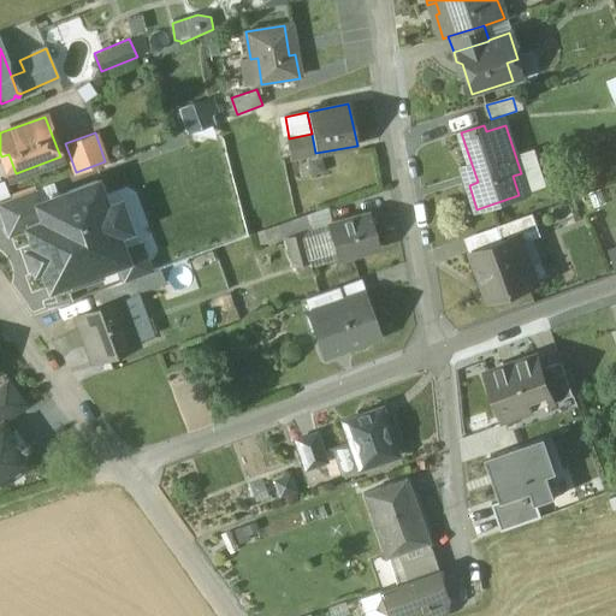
[(289,138),(286,140),(290,159),(315,153),(312,134),(289,138)]
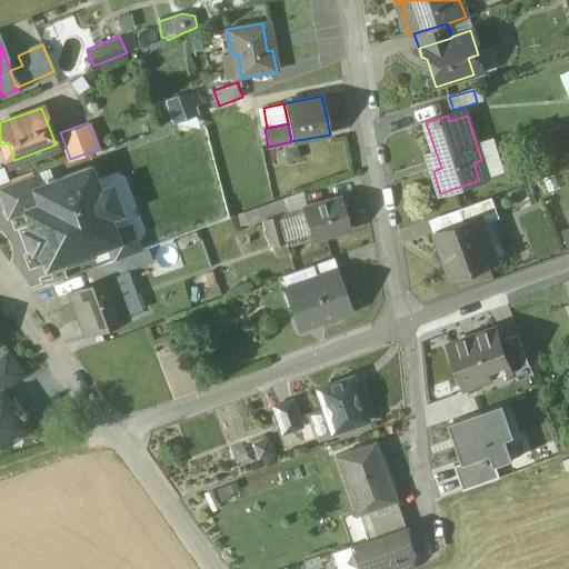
[(297,142),(281,147),(285,161),(301,156),(297,142)]
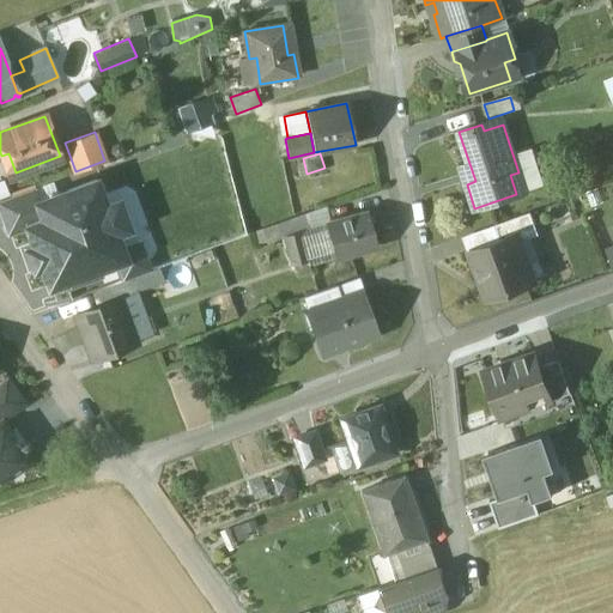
[(5,177),(0,178),(0,196),(11,193),(5,177)]
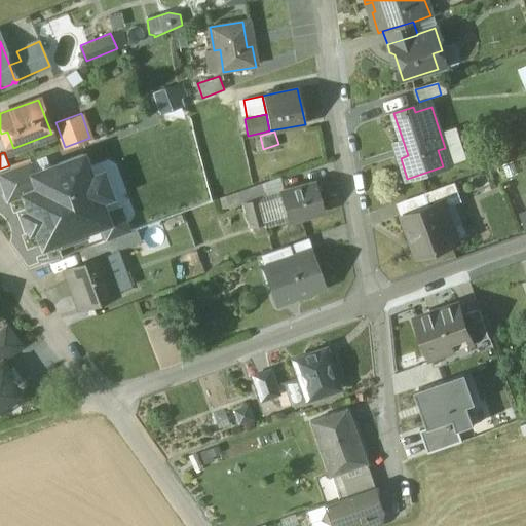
[(34,173),(31,174),(36,189),(23,194),(41,247),(60,239),(61,245),(84,236),(82,231),(99,225),(107,222),(104,213),(82,155),(34,173)]
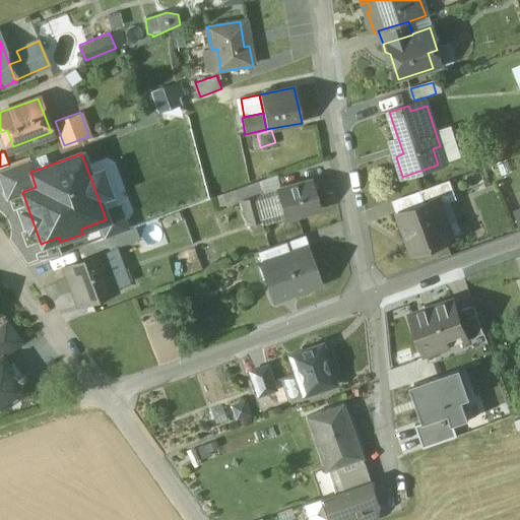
[(29,159),(0,170),(0,179),(7,197),(22,192),(36,187),(30,172),(34,171),(29,159)]
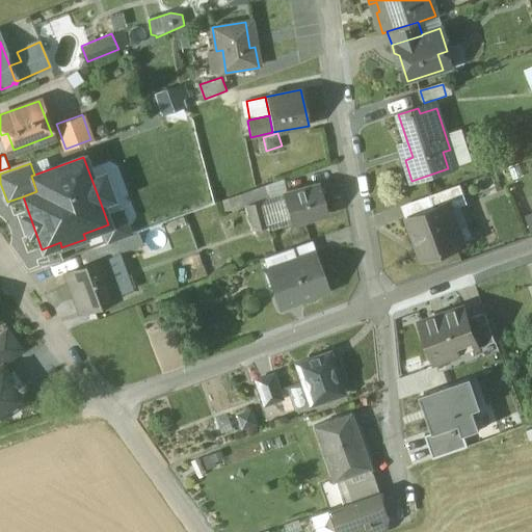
[(460,184),(430,195),(434,209),(449,204),(451,210),(461,206),(468,204),(460,184)]
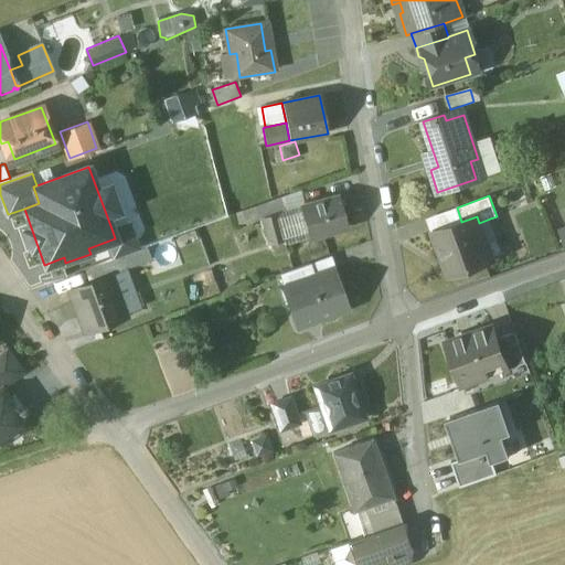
[(338,196),(301,206),(309,233),(309,236),(345,226),(338,196)]
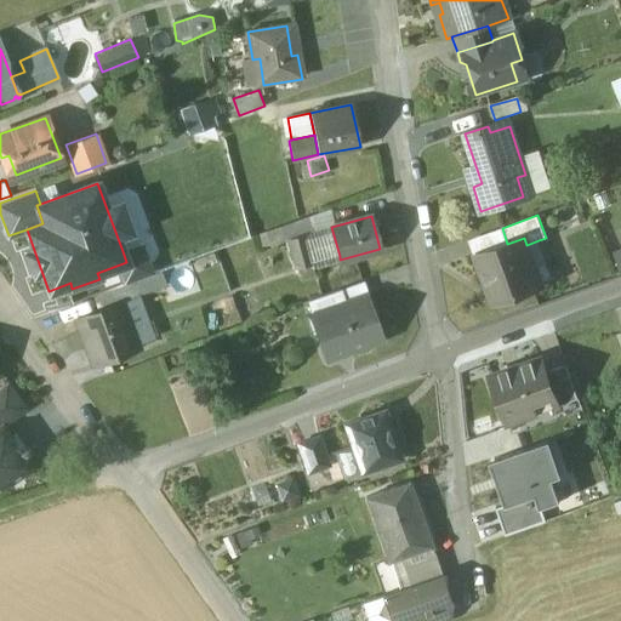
[(305,235),(313,232),(308,217),(260,235),(263,246),(288,239),(305,235)]
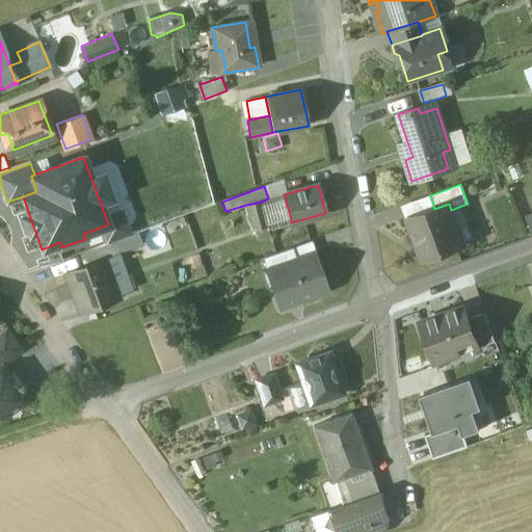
[(291,219),(284,194),(268,198),(261,202),(268,225),(291,219)]
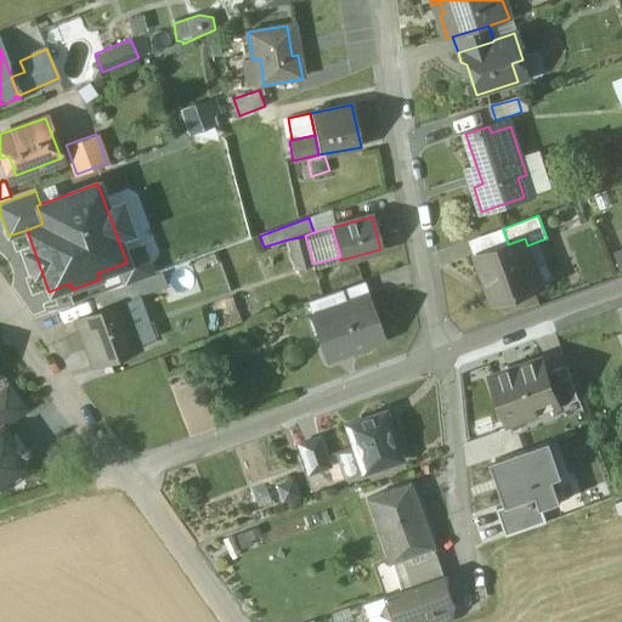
[(305,236),(288,239),(297,269),(314,264),(305,236)]
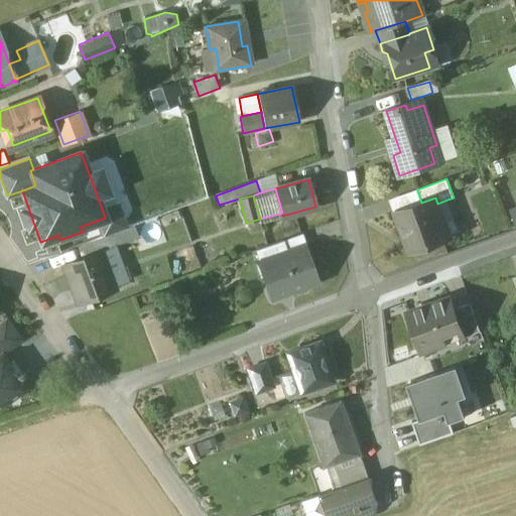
[(421,203),(396,212),(410,252),(432,245),(431,242),(444,238),(438,222),(443,221),(437,204),(435,198),(421,203)]
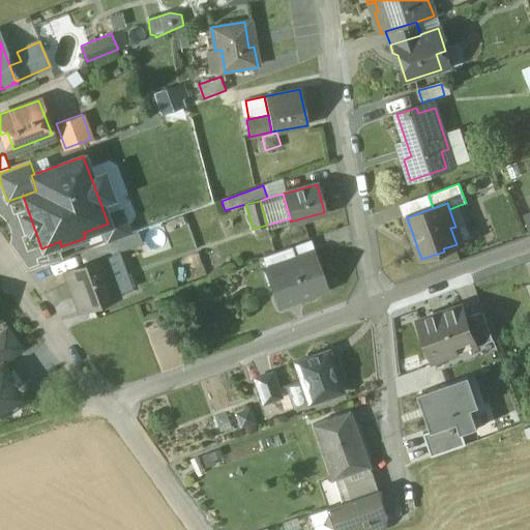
[(457,244),(472,237),(460,205),(449,209),(455,227),(450,228),(457,244)]
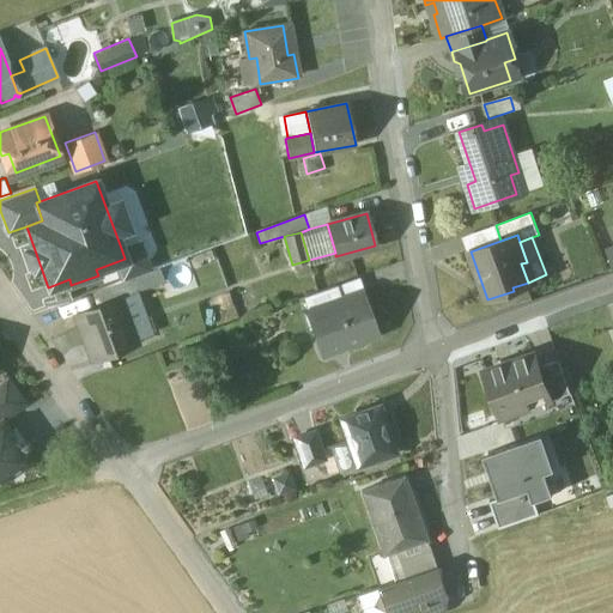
[(140,241),(121,248),(125,259),(115,262),(121,280),(132,277),(151,269),(140,241)]
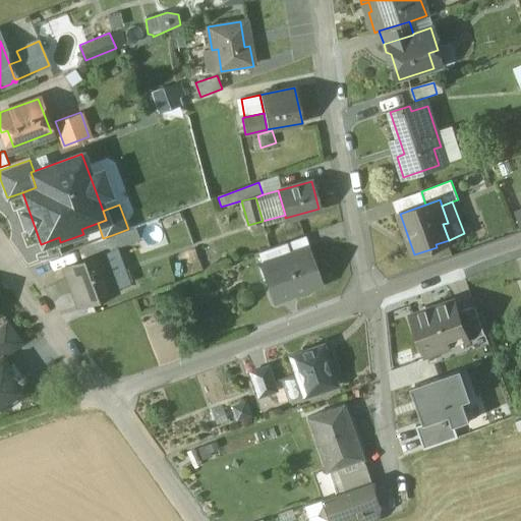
[(103,238),(78,248),(81,258),(102,251),(103,254),(117,248),(112,235),(103,238)]
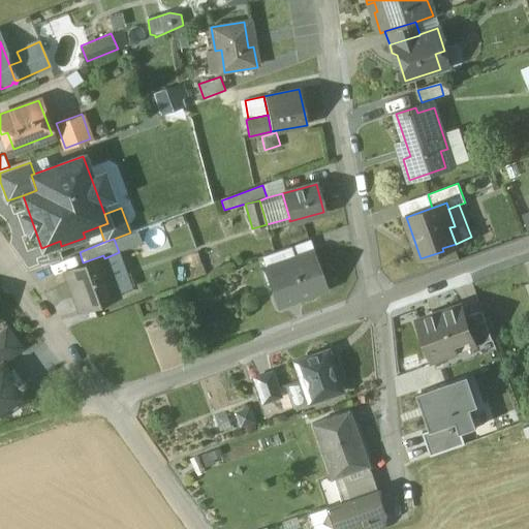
[(290,246),(262,256),(267,268),(294,257),(290,246)]
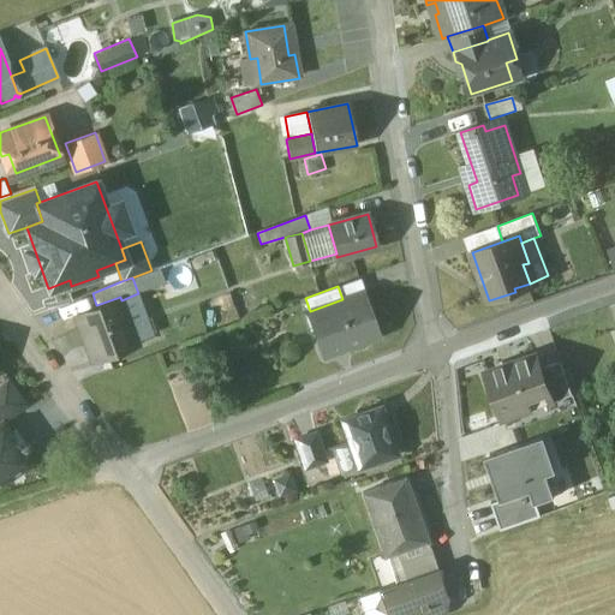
[(67,291),(54,296),(58,305),(71,300),(67,291)]
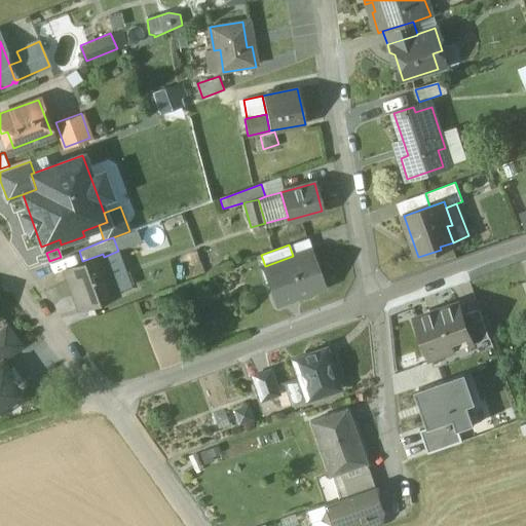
[(265,266),(264,267),(277,304),(324,287),(315,266),(311,267),(306,253),(310,252),(310,251),(293,256),(265,266)]
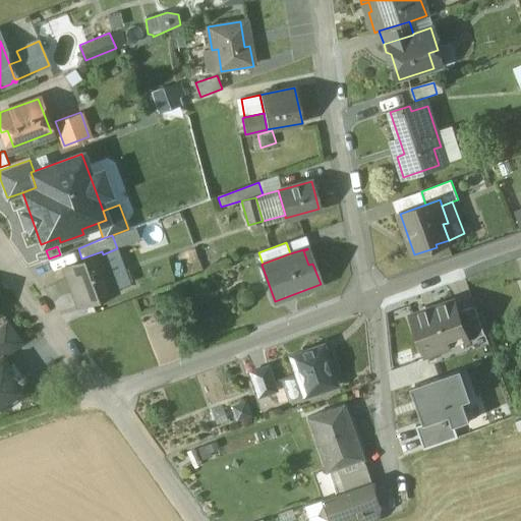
[(81,258),(65,266),(79,304),(116,291),(103,254),(102,251),(81,258)]
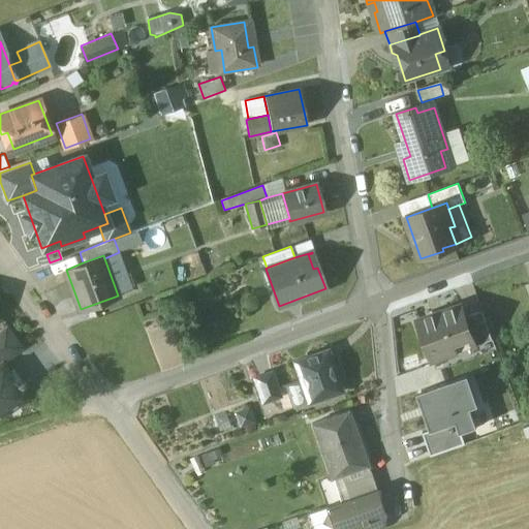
[(461,305),(418,320),(433,360),(474,344),(465,317),(461,305)]
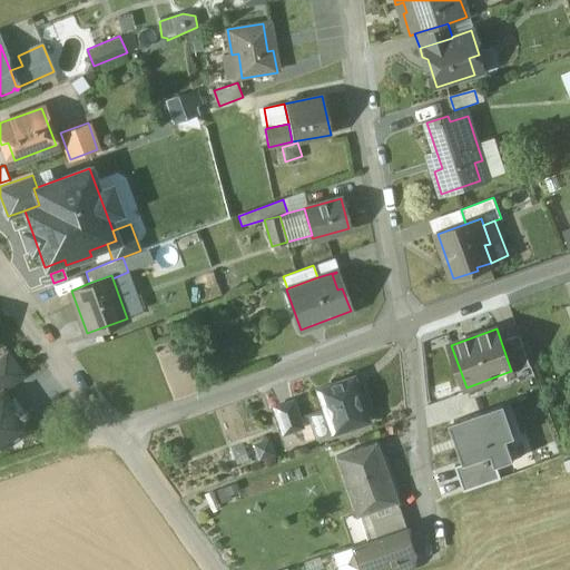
[(520,335),(501,342),(511,371),(531,364),(520,335)]
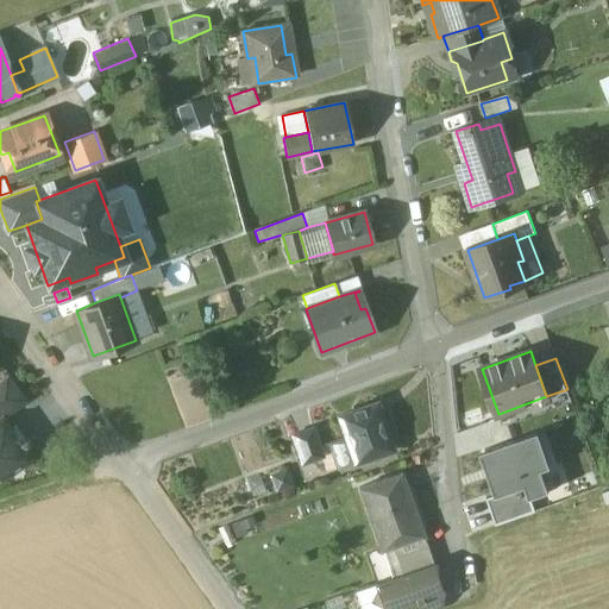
[(7,374),(0,378),(0,419),(1,419),(26,401),(7,374)]
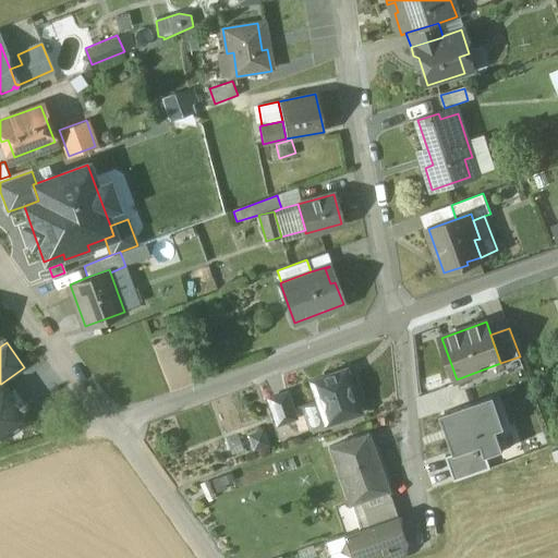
[(347,377),(336,381),(334,375),(332,373),(310,381),(316,401),(325,425),(361,412),(348,376),(347,377)]
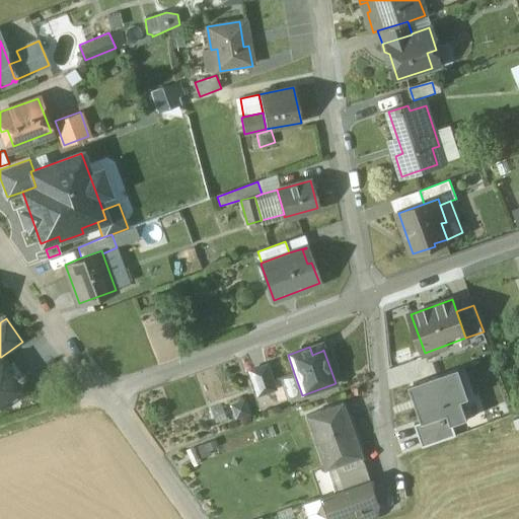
[(8,366),(1,357),(0,357),(0,406),(25,389),(18,380),(19,379),(10,365),(8,366)]
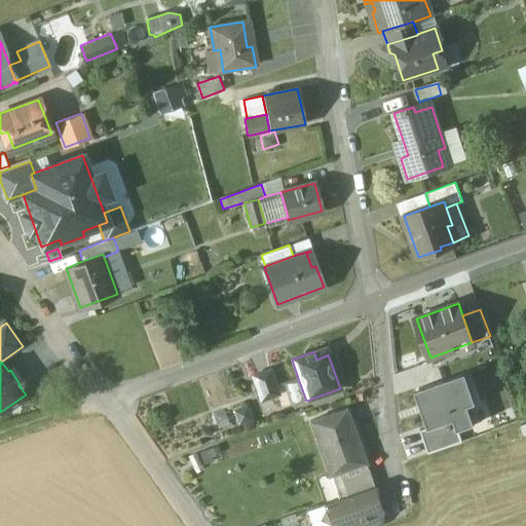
[(270,370),(253,376),(261,401),(278,395),(270,370)]
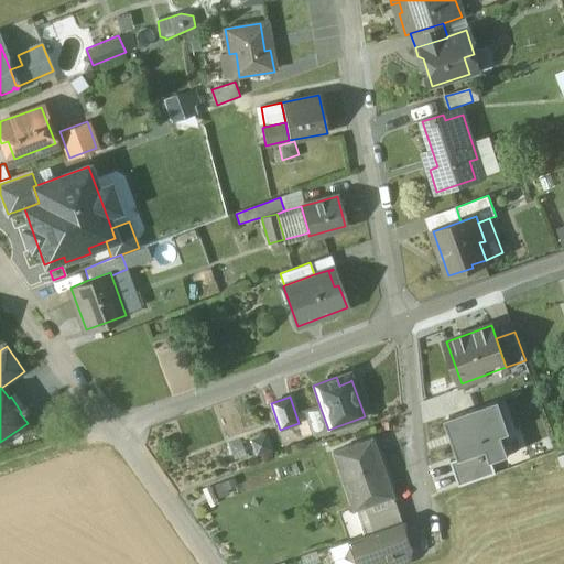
[(443,421),(457,459),(485,449),(490,463),(507,456),(500,438),(509,435),(497,401),(443,421)]
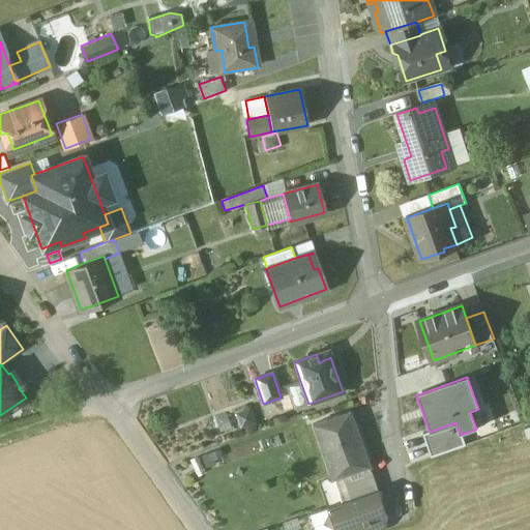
[(300,381),(285,386),(293,409),(308,404),(300,381)]
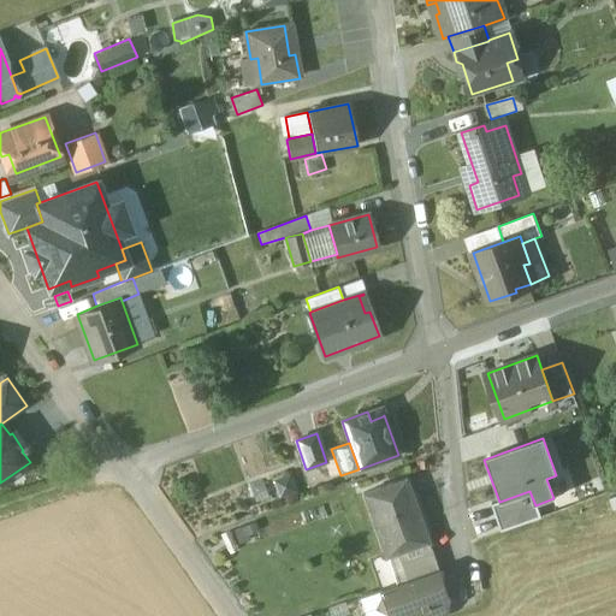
[(406,479),(362,495),(385,557),(397,552),(428,542),(406,479)]
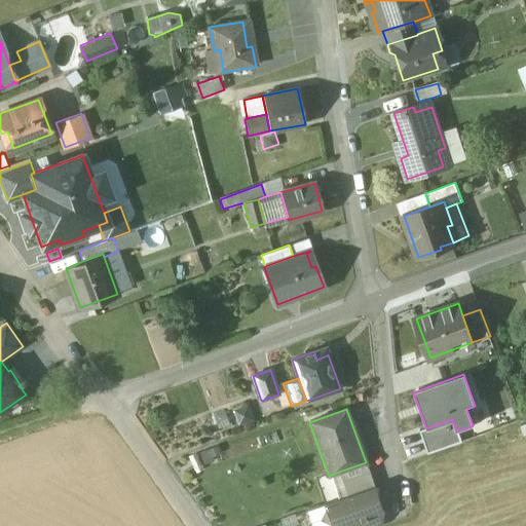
[(457,431),(452,419),(426,428),(418,431),(427,455),(461,443),(457,431)]
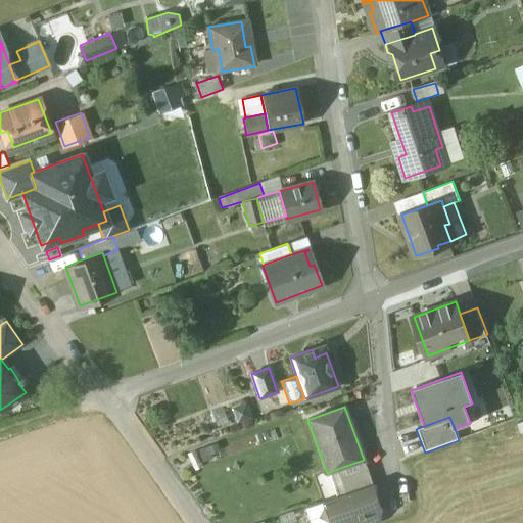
[(364,460),(337,469),(340,476),(367,467),(364,460)]
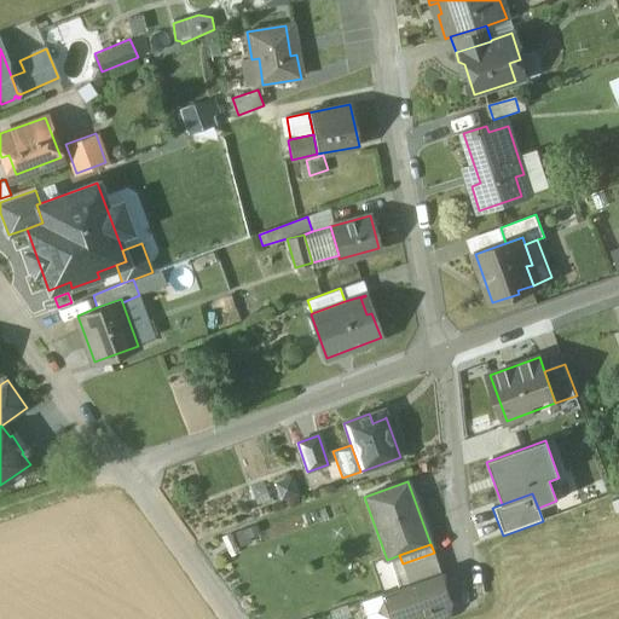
[(434,553),(403,563),(410,584),(440,573),(434,553)]
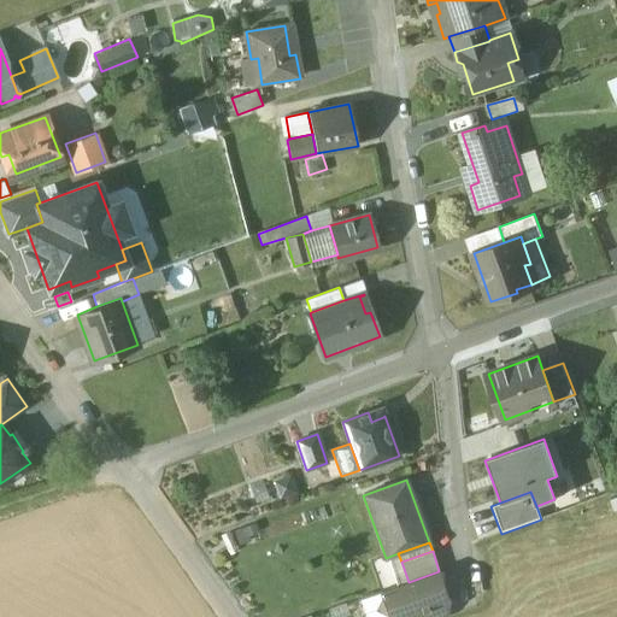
[(409,582),(382,592),(385,598),(378,610),(391,615),(391,616),(406,616),(441,605),(450,601),(446,593),(453,591),(448,577),(441,580),(439,571),(409,582)]
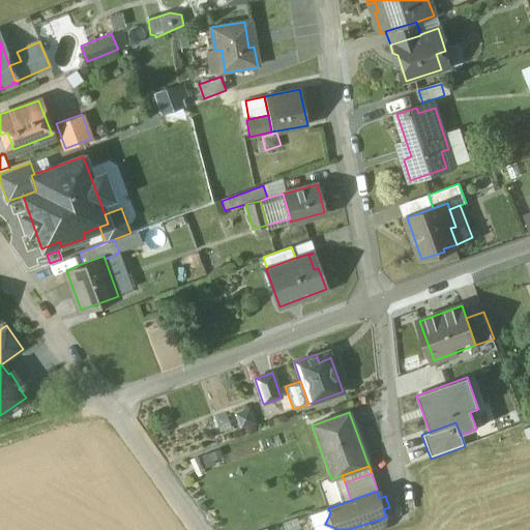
[(382,529),(379,520),(349,529),(382,529)]
